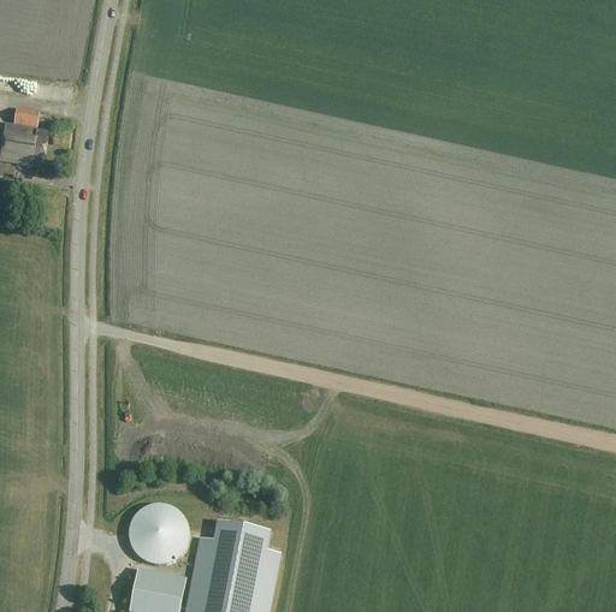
[(36,130),(40,111),(16,107),(13,123),(5,122),(0,154),(0,160),(39,166),(39,162),(45,162),(49,131),(36,130)]
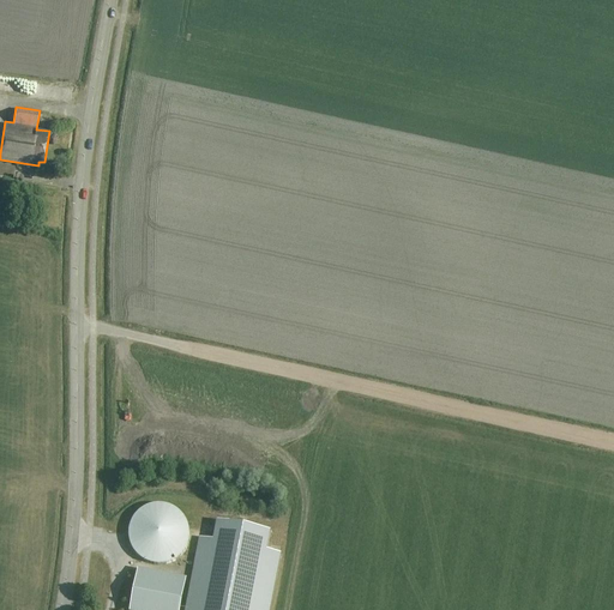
[(0,194),(12,197),(17,165),(0,163),(0,194)]
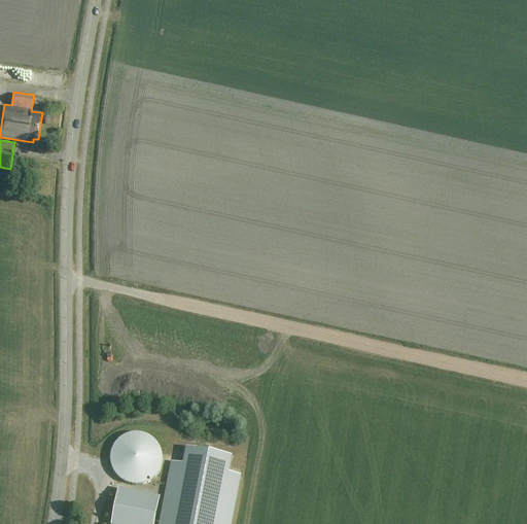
[(109,459),(111,466),(114,473),(119,478),(126,481),(133,483),(140,483),(147,480),(153,476),(159,470),(162,464),(163,457),(162,450),(160,443),(154,437),(148,432),(142,430),(135,429),(128,430),(120,433),(115,439),(111,445),(109,452),(109,459)]
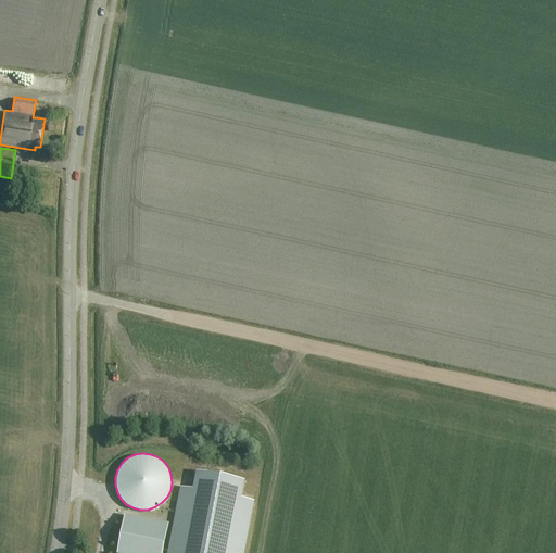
[(180,486),(166,552),(242,552),(253,500),(241,497),(244,479),(197,470),(193,488),(180,486)]
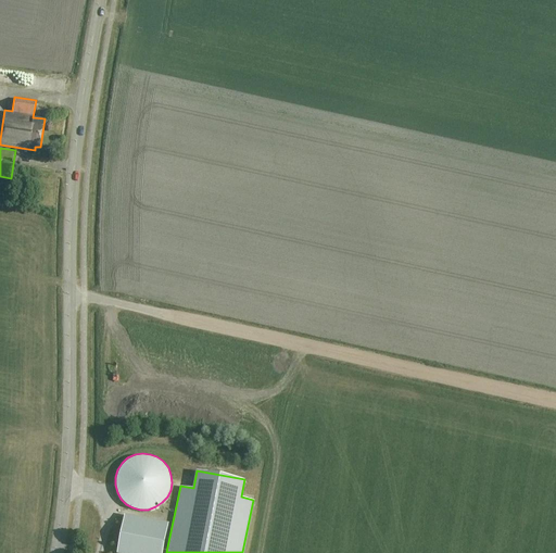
[(117,552),(127,552),(160,552),(166,520),(124,514),(117,552)]
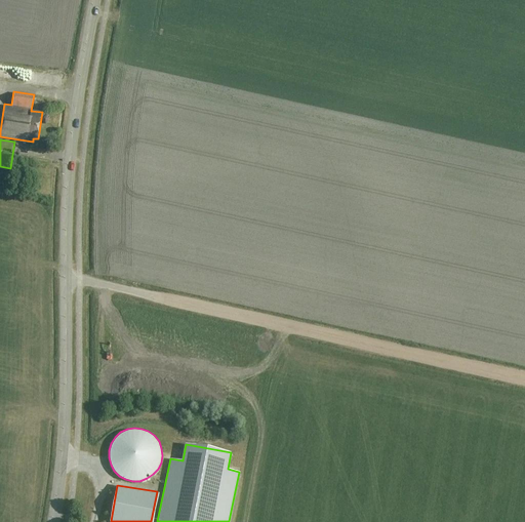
All buildings are outlined.
